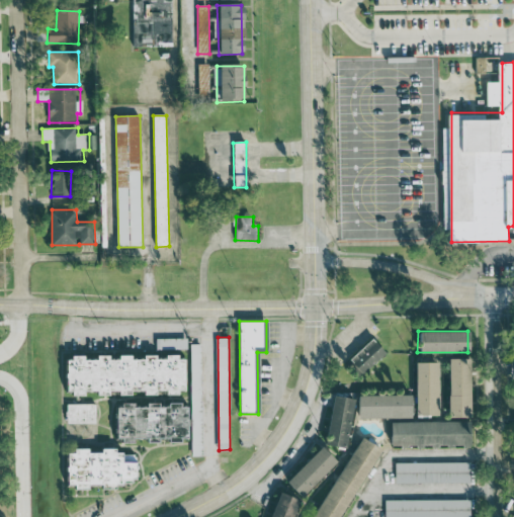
[(189,338),(172,338),(172,340),(157,340),(157,349),(189,349),(189,338)]
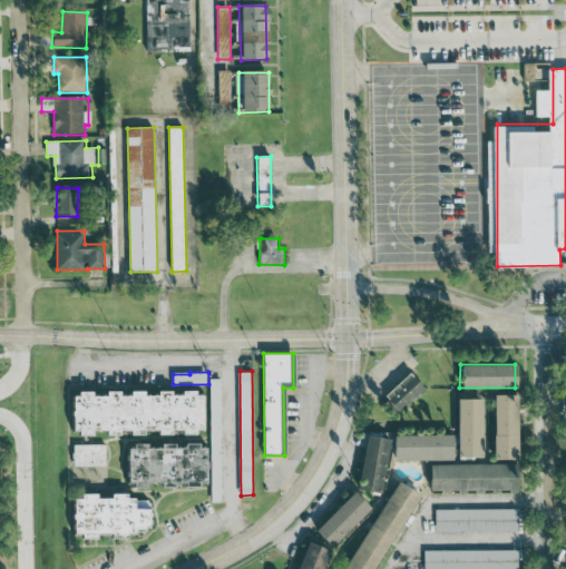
[(425,388),(408,372),(383,399),(399,413),(425,388)]
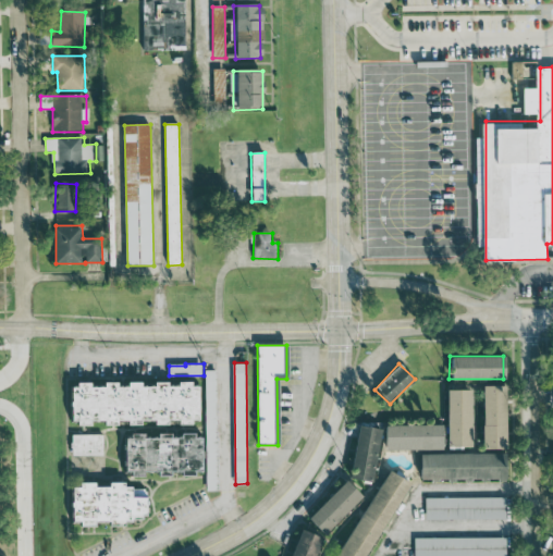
[(218,370),(206,370),(207,445),(219,445),(218,370)]
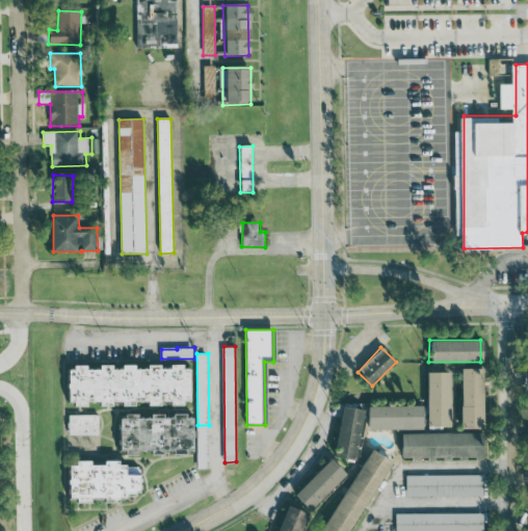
[(188,365),(158,366),(158,364),(144,364),(144,368),(133,368),(133,366),(110,366),(110,364),(96,365),(96,368),(84,369),(84,366),(64,367),(66,402),(97,401),(97,405),(134,404),(133,401),(168,400),(168,403),(189,403),(188,365)]
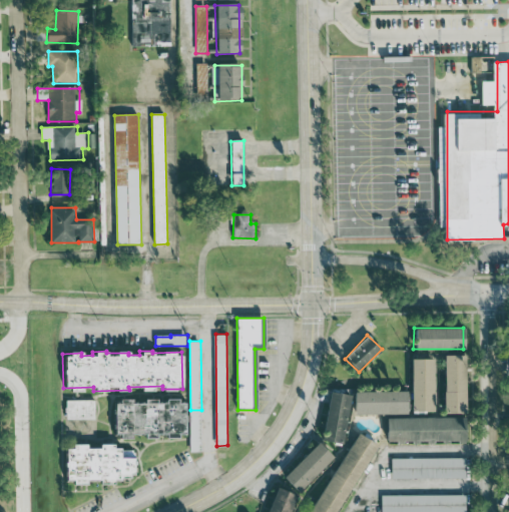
[(443,413),(464,412),(464,355),(443,355),(443,413)]
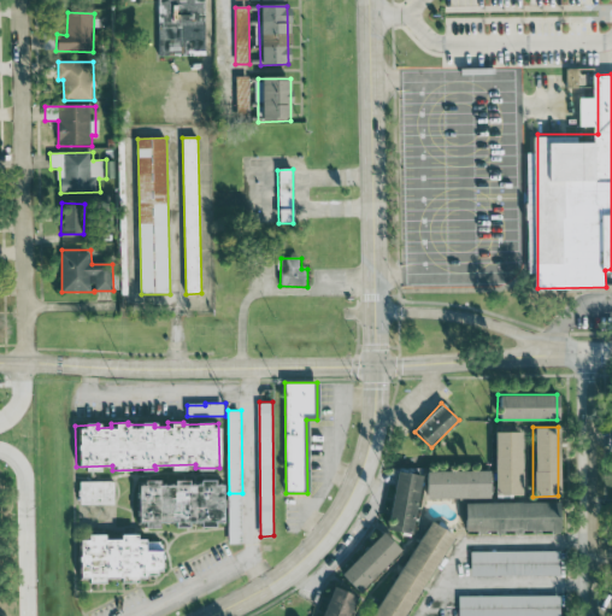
[(494,430),(492,493),(518,494),(521,432),(494,430)]
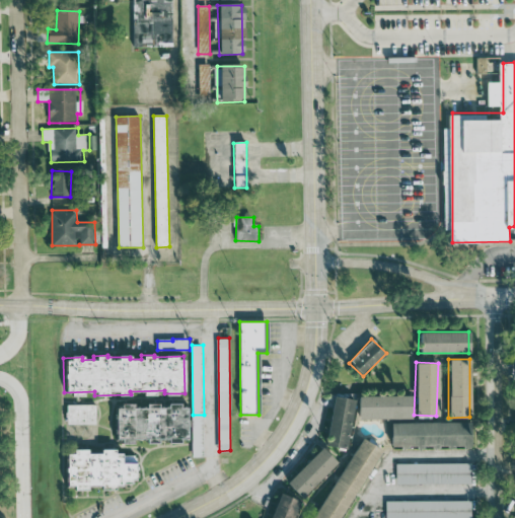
[(358,419),(410,418),(410,394),(357,396),(358,419)]
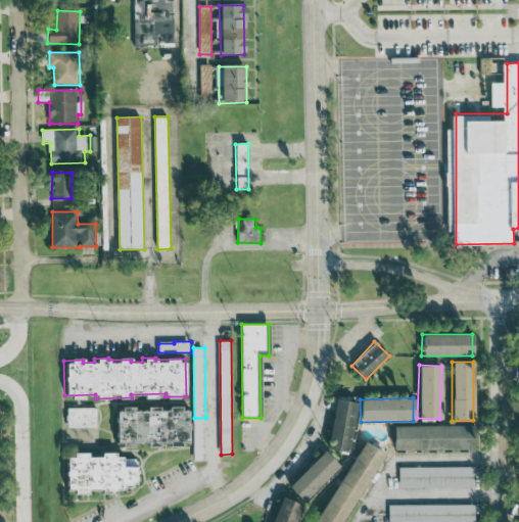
[(327,448),(348,452),(356,401),(335,398),(327,448)]
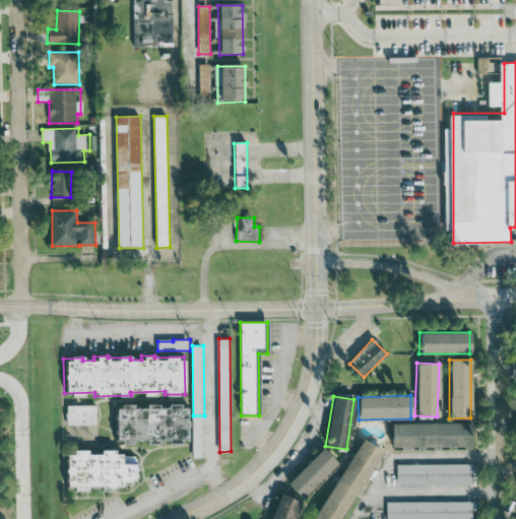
[(99,405),(67,405),(67,425),(99,426),(99,405)]
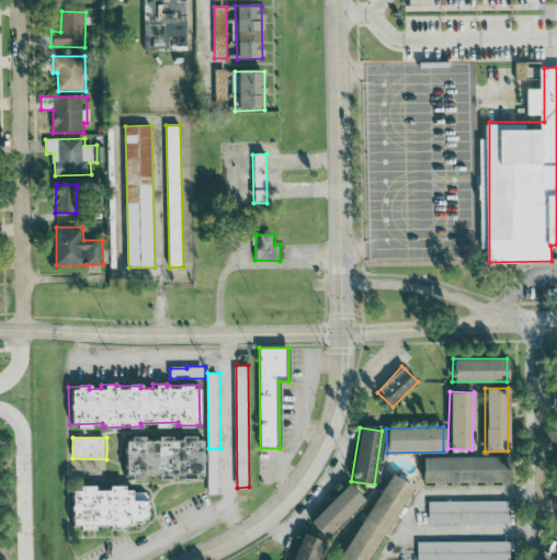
[(202,437),(181,437),(157,437),(157,440),(144,440),(144,437),(123,437),(123,478),(144,478),(144,477),(170,477),(202,477),(202,437)]
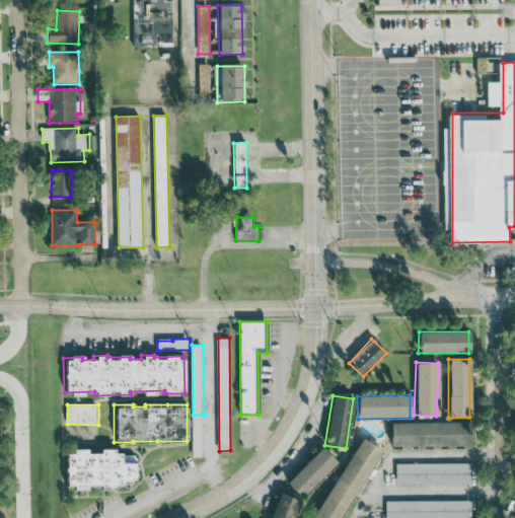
[(389,422),(389,446),(468,446),(468,422),(389,422)]
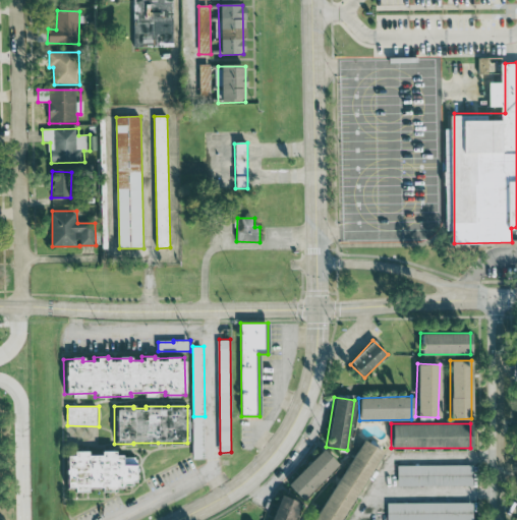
[(341,519),(382,451),(361,439),(313,519),(341,519)]
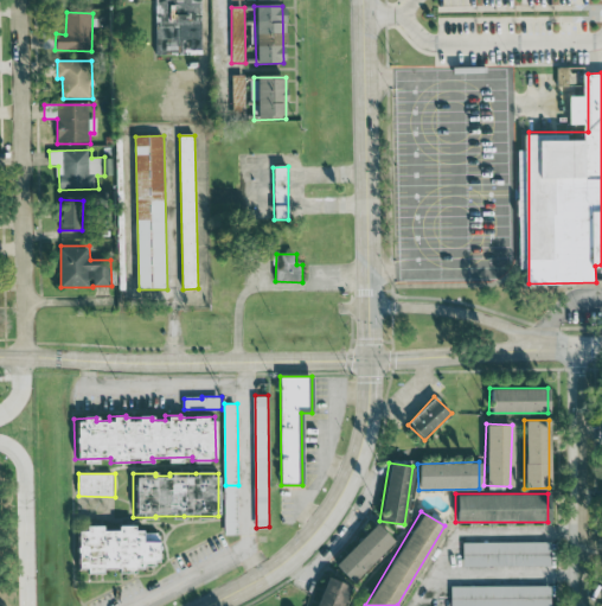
[(333,562),(351,581),(394,541),(377,523),(333,562)]
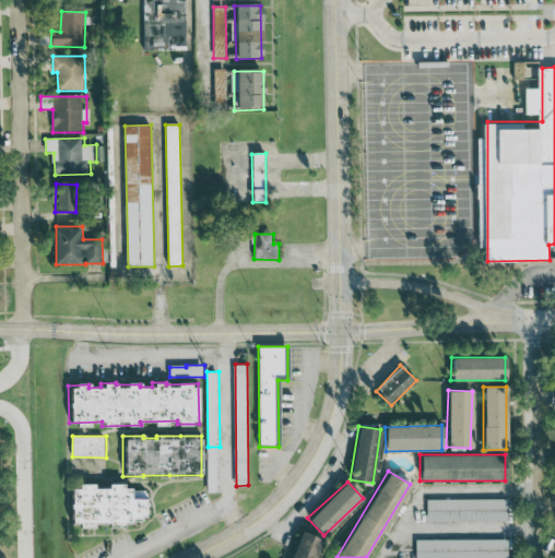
[(148,525),(150,495),(124,494),(125,484),(106,483),(106,488),(93,487),(94,486),(70,485),(69,525),(93,526),(93,523),(148,525)]
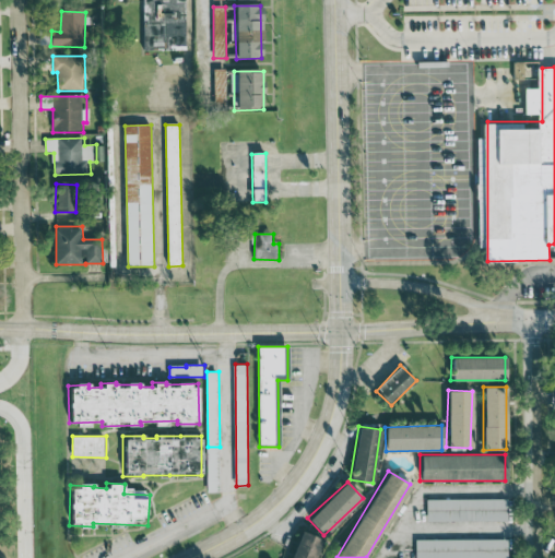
[(427,521),(508,521),(508,499),(427,499),(427,521)]
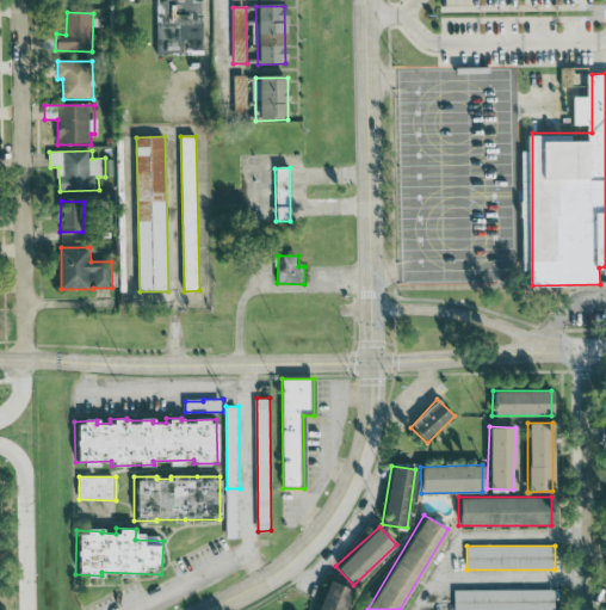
[(342,609),(352,590),(328,580),(315,609),(342,609)]
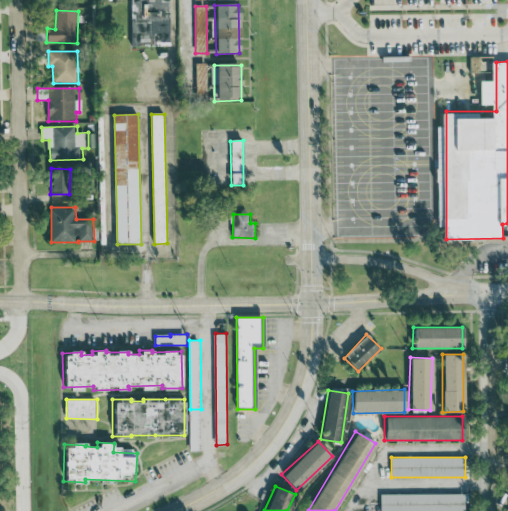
[(466,510),(466,494),(382,493),(381,510),(466,510)]
